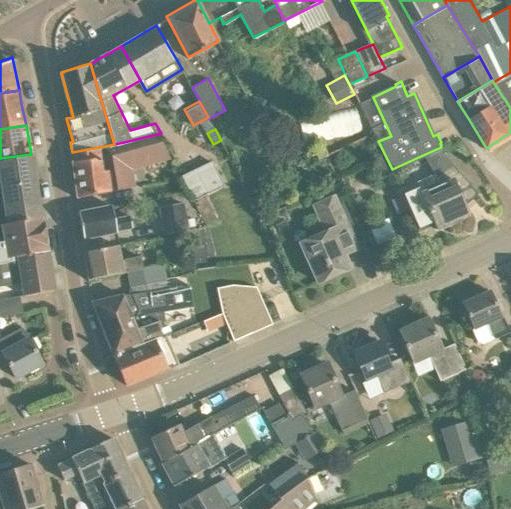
[(114,144),(72,152),(78,197),(133,189),(132,183),(137,182),(134,165),(171,154),(161,133),(124,142),(114,144)]
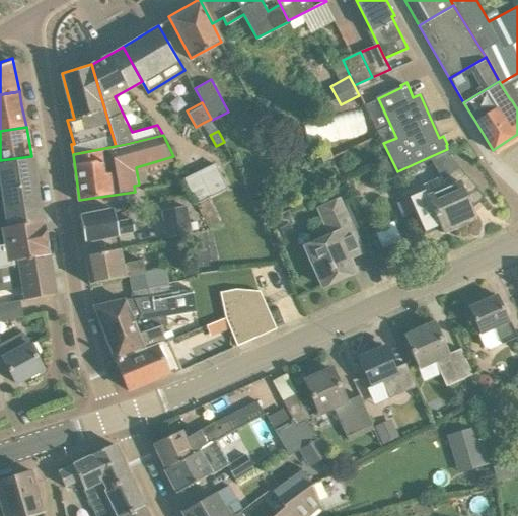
[(328,149),(320,153),(324,160),(333,157),(328,149)]
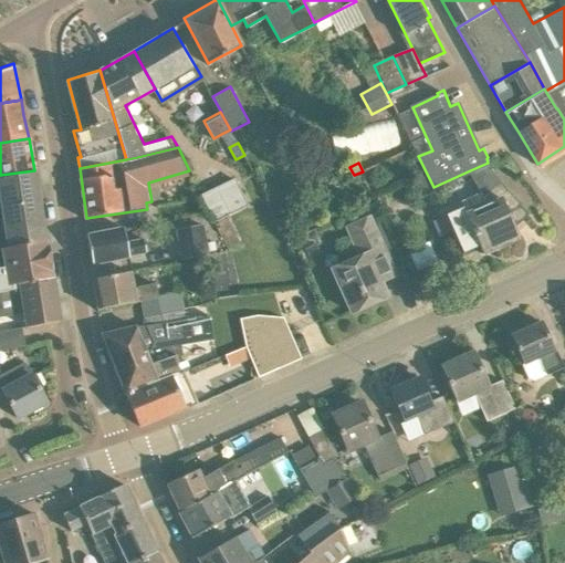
[(482,252),(519,236),(512,221),(530,215),(490,165),(488,163),(470,170),(490,196),(463,207),(463,206),(446,214),(462,249),(478,242),(482,252)]
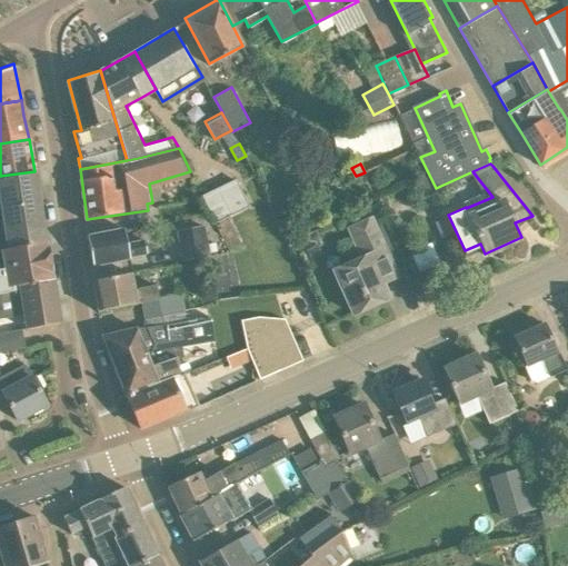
[(0,202),(2,202),(10,246),(47,240),(35,171),(0,176),(0,202)]
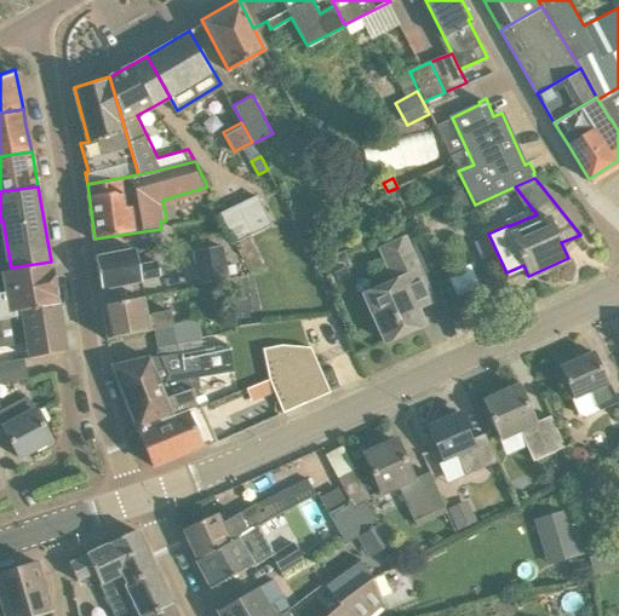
[(235,243),(273,225),(258,195),(221,213),(235,243)]
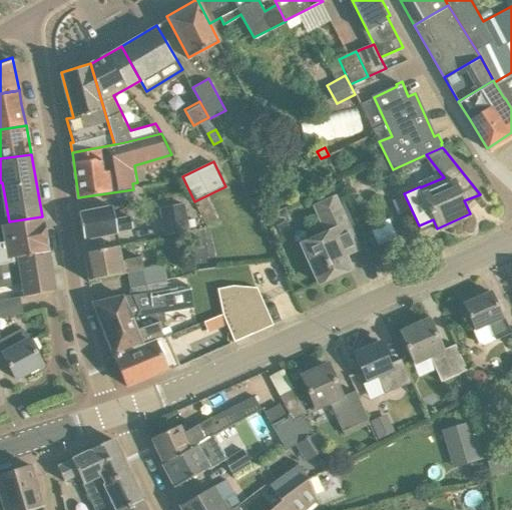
[(324,230),(301,240),(319,282),(350,268),(344,253),(357,247),(334,194),(312,203),(324,230)]
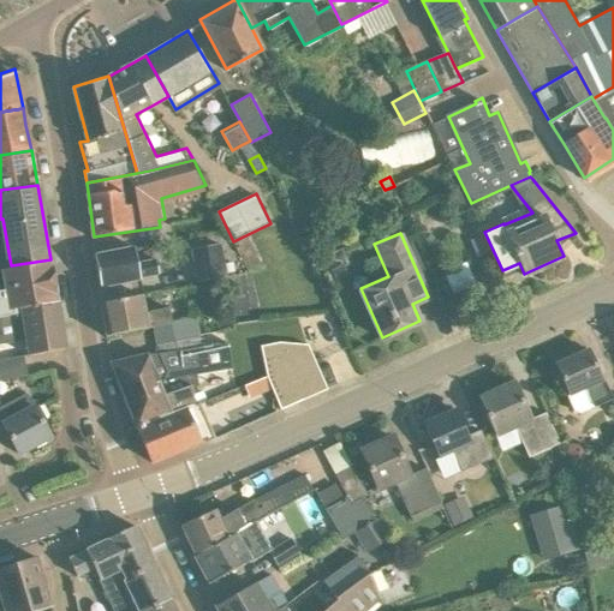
[(192,247),(198,280),(227,274),(221,241),(192,247)]
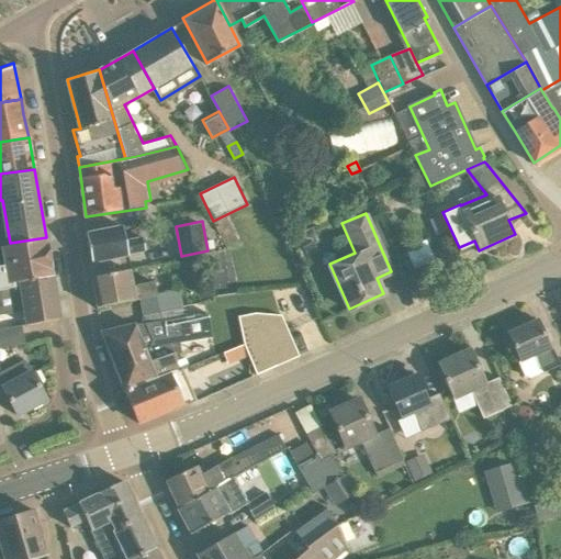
[(144,232),(125,235),(123,224),(88,232),(92,261),(130,255),(128,249),(146,246),(144,232)]
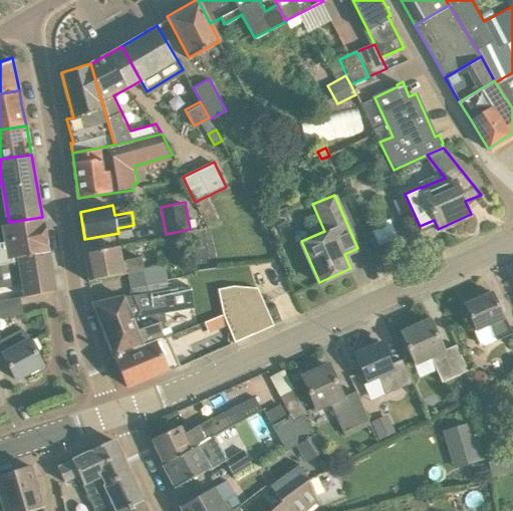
[(3,239),(0,239),(0,258),(47,250),(44,229),(42,217),(9,222),(0,224),(3,239)]
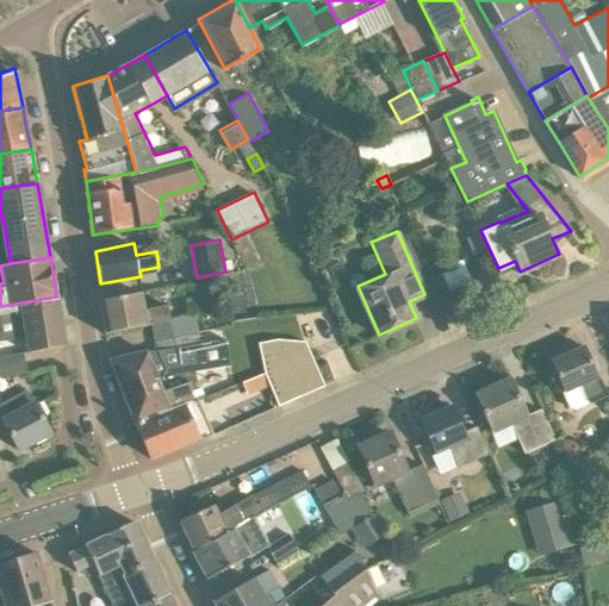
[(448,291),(470,281),(460,257),(439,266),(448,291)]
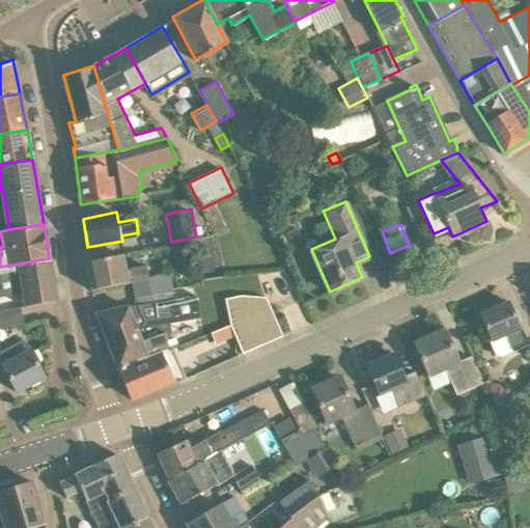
[(122,253),(86,260),(91,288),(131,280),(134,294),(144,292),(171,286),(169,272),(147,276),(145,264),(126,267),(122,253)]
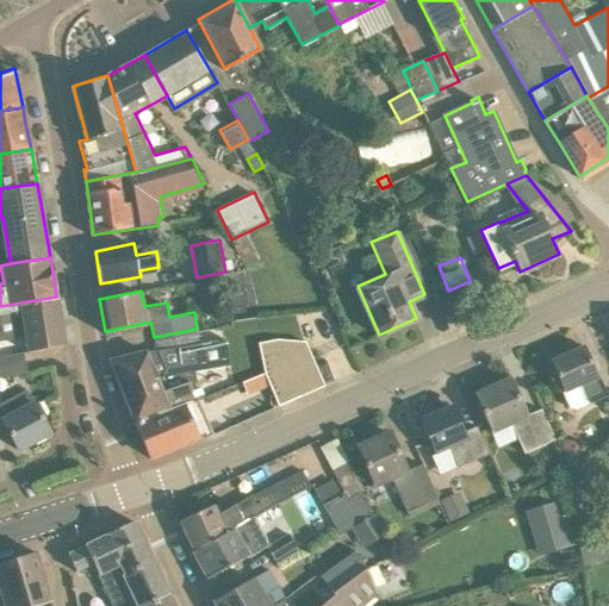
[(64,345),(56,297),(0,306),(0,335),(25,331),(29,350),(64,345)]
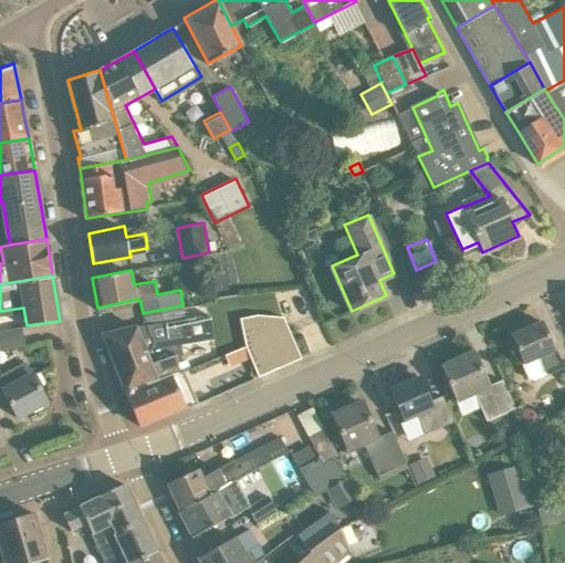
[(136,323),(136,322),(102,330),(124,387),(168,369),(178,365),(177,357),(182,356),(180,343),(213,336),(209,312),(208,312),(206,301),(182,305),(154,311),(156,321),(136,323)]
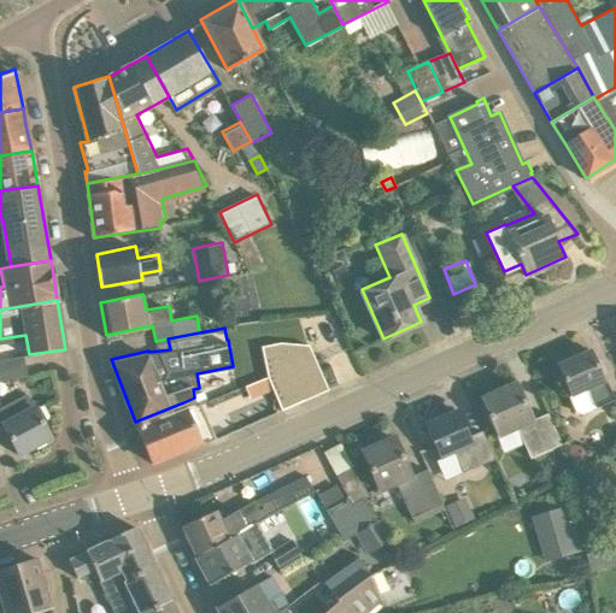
[(286,370),(300,401),(329,389),(309,345),(281,341),(263,345),(264,349),(282,346),(281,348),(286,370)]
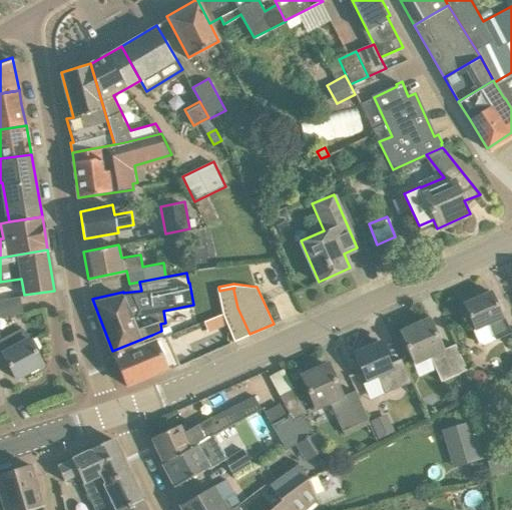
[(223,314),(226,323),(234,341),(249,334),(237,308),(233,290),(234,288),(219,291),(221,303),(223,314)]
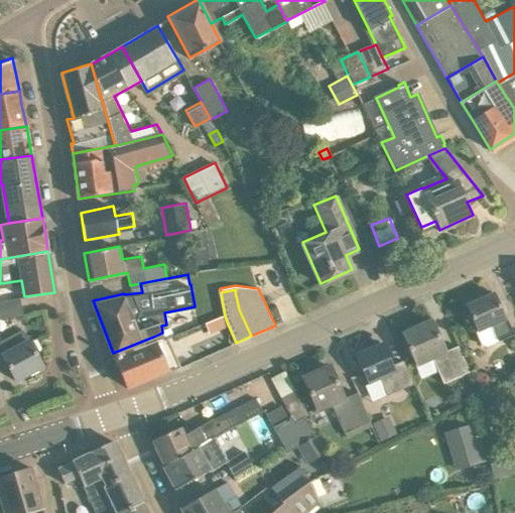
[(503,317),(493,292),(465,304),(482,343),(488,345),(499,340),(499,341),(513,334),(506,316),(503,317)]
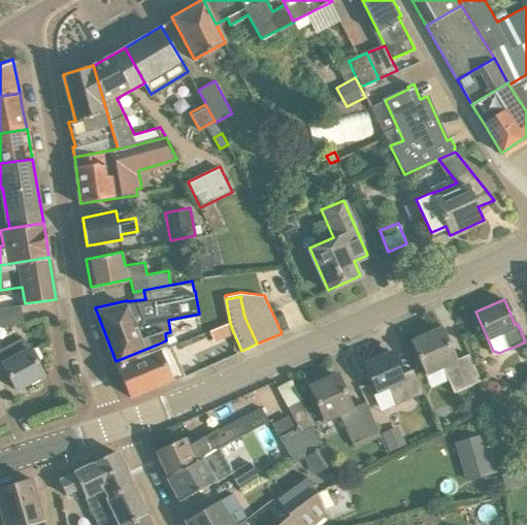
[(0,325),(23,321),(20,303),(0,306),(0,325)]
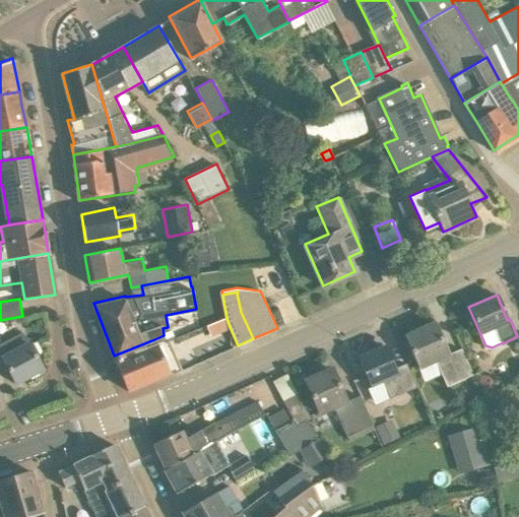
[(213,333),(230,327),(226,318),(212,324),(209,325),(213,333)]
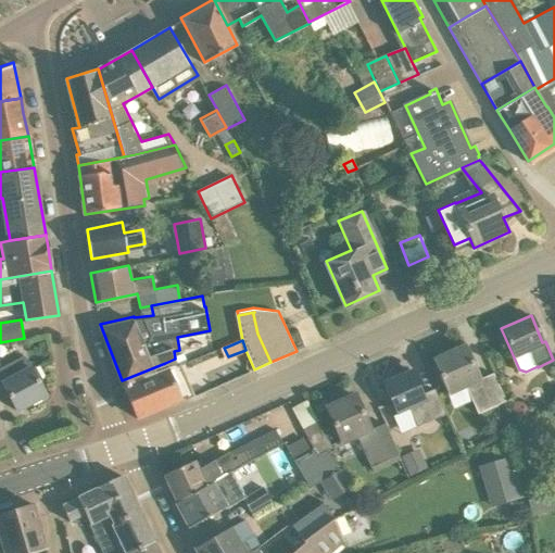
[(482,384),(465,344),(434,357),(443,377),(441,378),(449,394),(467,387),(478,412),(506,400),(495,377),(482,384)]
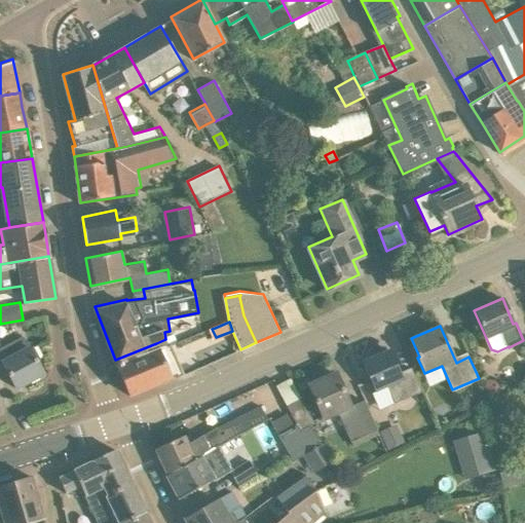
[(0,344),(0,360),(14,386),(43,370),(37,359),(40,357),(34,344),(30,346),(23,335),(1,346),(0,344)]
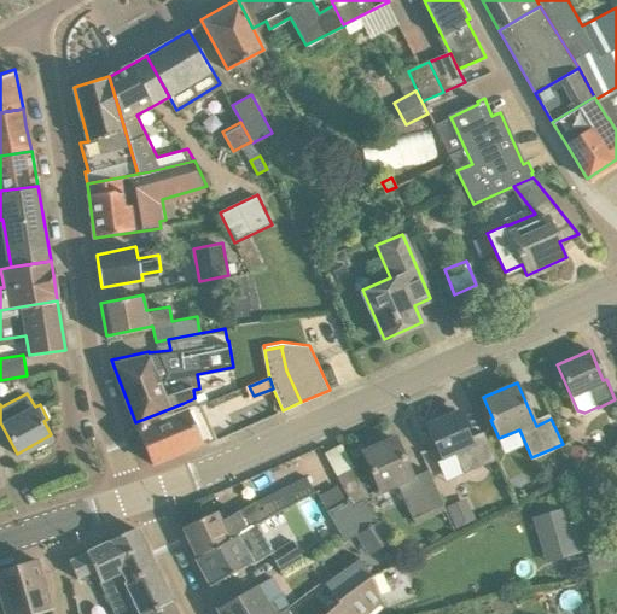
[(134,424),(135,425),(150,462),(199,442),(184,403),(135,422),(134,424)]
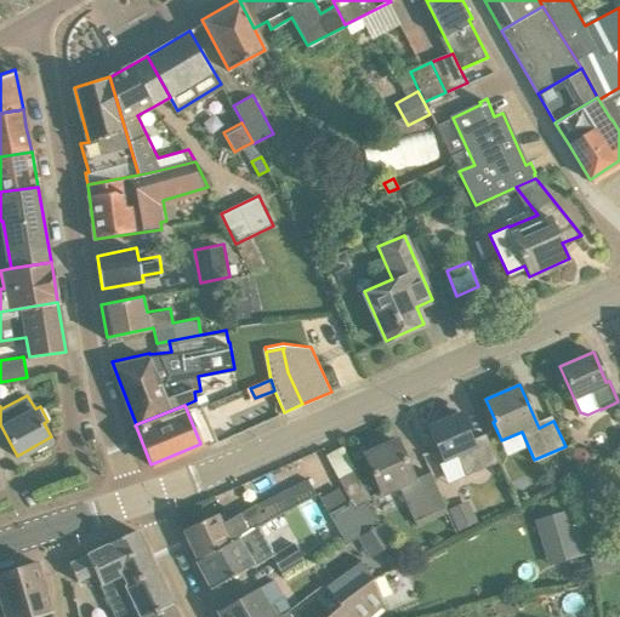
[(459,411),(426,426),(443,462),(458,456),(466,474),(498,461),(485,432),(471,438),(459,411)]
